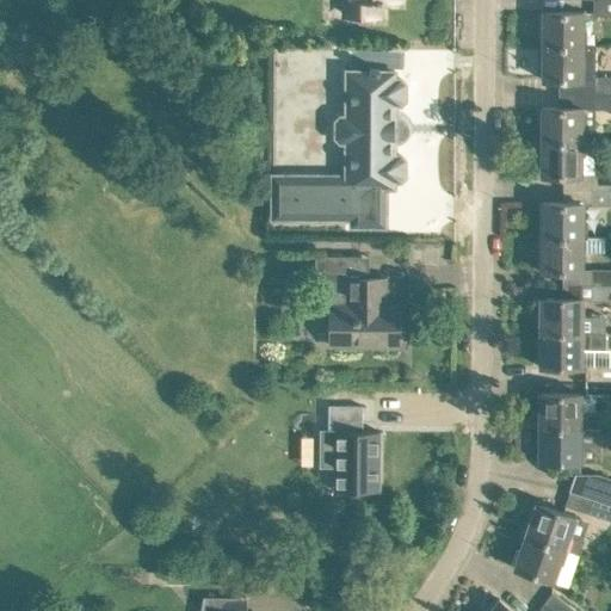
[(346,0),(346,12),(346,14),(376,14),(376,0),(382,0),(346,0)]
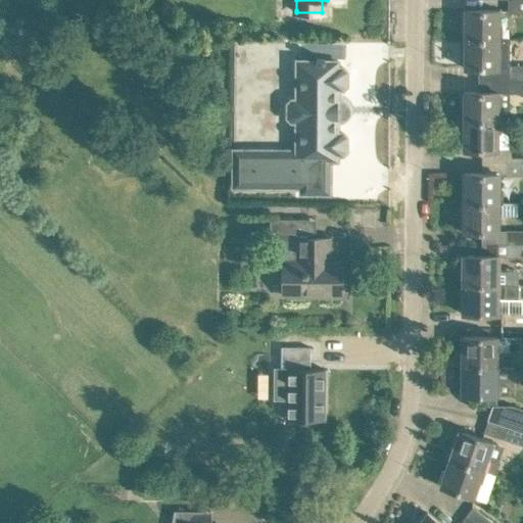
[(522,0),(508,0),(508,11),(522,11),(522,0)]
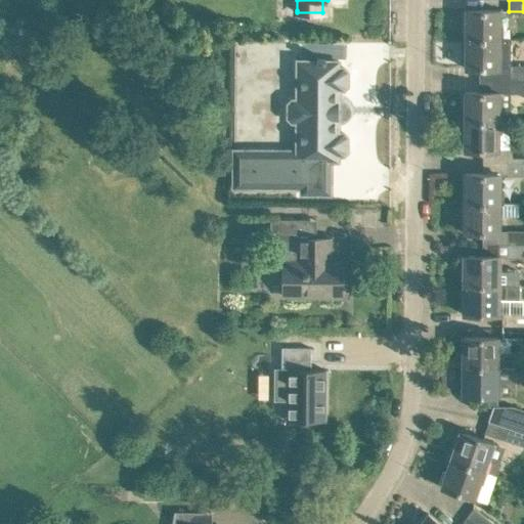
[(466,39),(498,39),(499,9),(466,9),(466,39)]
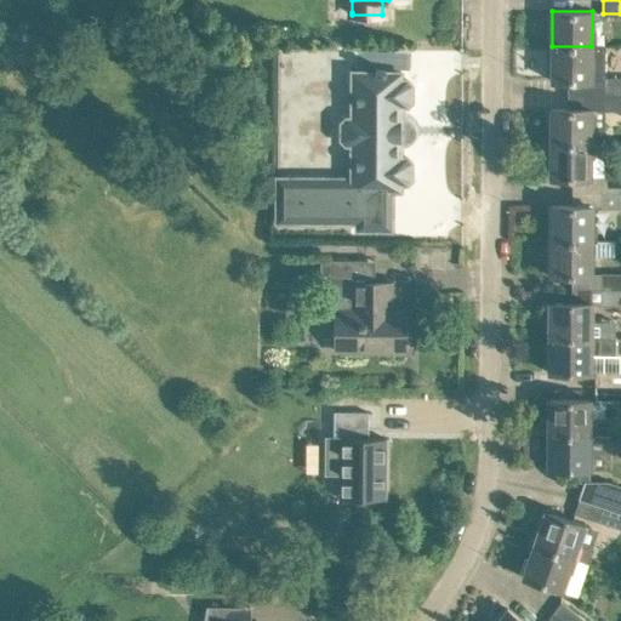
[(591,46),(552,46),(552,80),(602,81),(602,77),(605,77),(607,46),(591,46)]
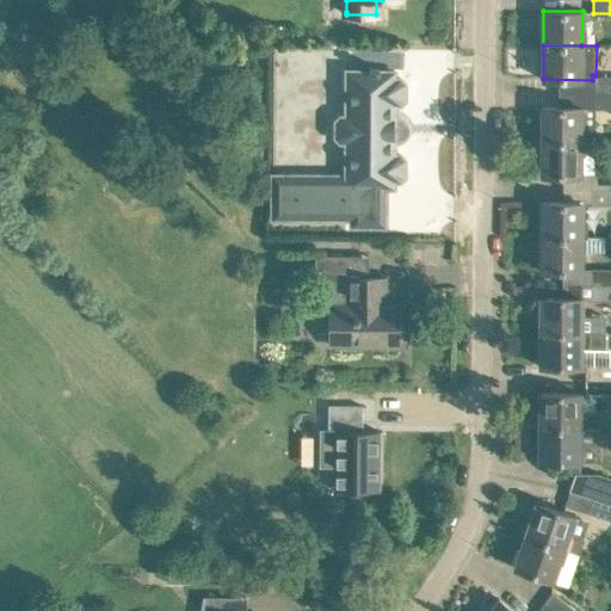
[(394,103),(400,103),(405,98),(405,82),(400,78),(394,78),(394,71),(394,68),(403,68),(405,49),(273,49),(272,174),(272,218),(351,218),(351,226),(386,226),(386,186),(394,186),(394,179),(400,179),(405,174),(405,159),(400,154),(394,154),(394,143),(394,113),(394,103)]
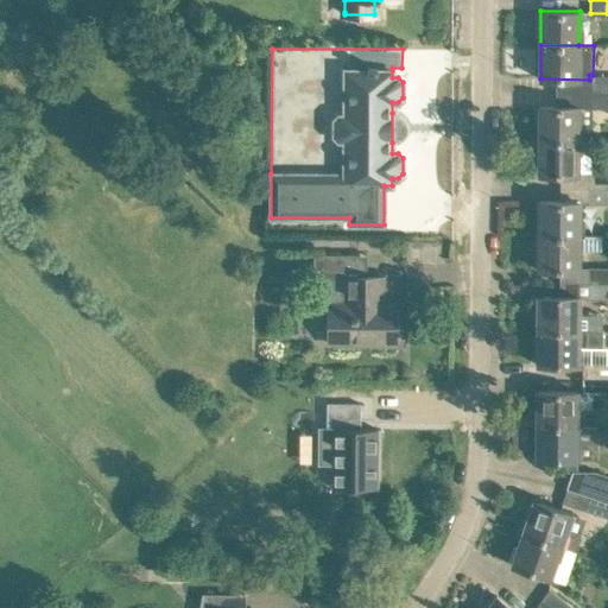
[(589,93),(607,93),(607,75),(593,75),(589,75),(589,80),(589,93)]
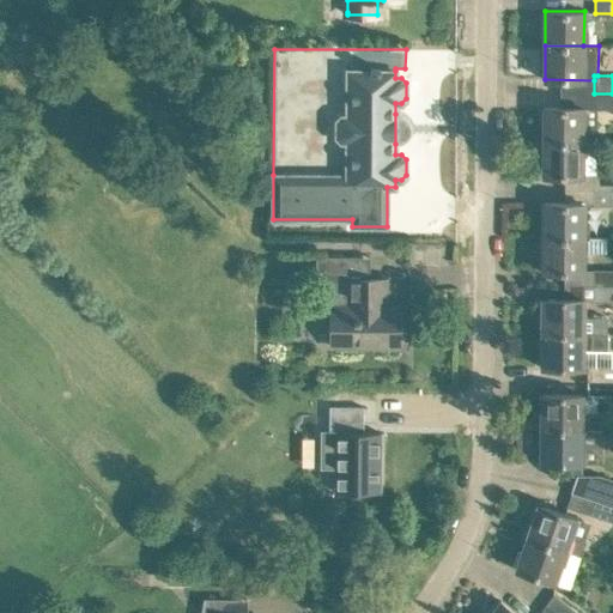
[(612,109),(612,93),(594,93),(594,109),(612,109)]
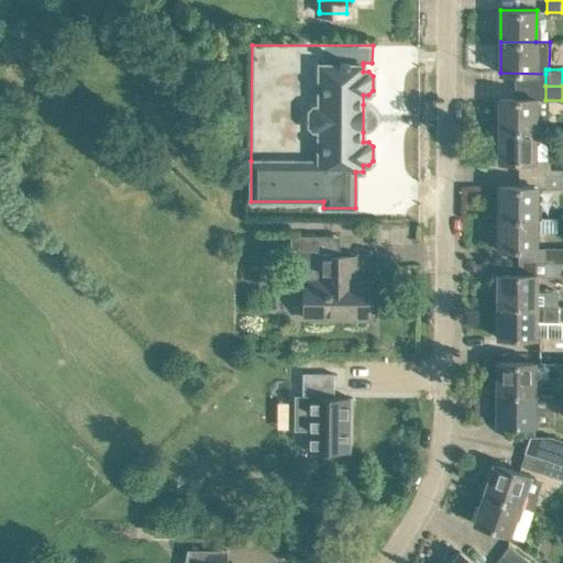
[(498,99),(498,130),(534,130),(548,130),(548,121),(542,118),(536,118),(536,99),(498,99)]
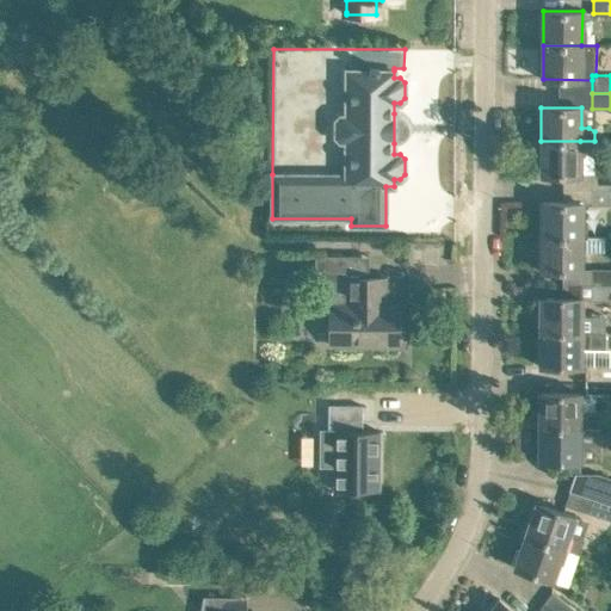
[(580,141),(541,141),(541,174),(580,176),(580,141)]
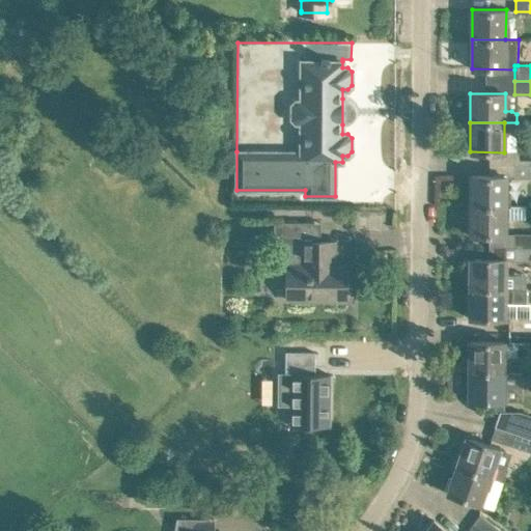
[(512,163),(530,163),(530,150),(512,150),(512,163)]
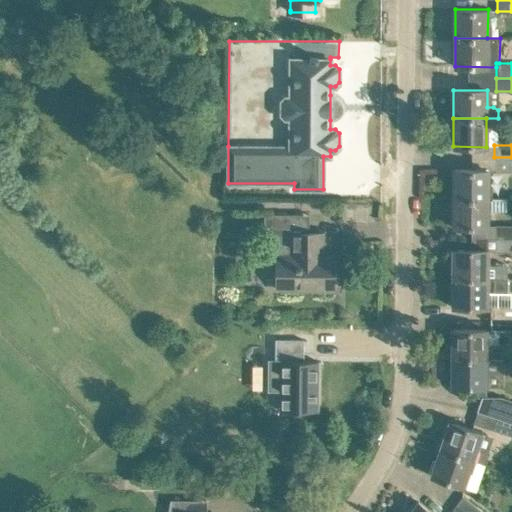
[(511,171),(511,157),(494,157),(494,171),(511,171)]
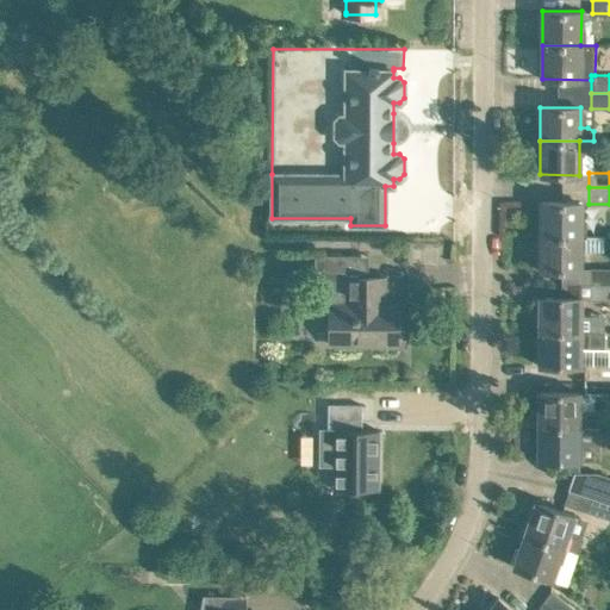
[(541,201),(541,236),(580,236),(580,201),(541,201)]
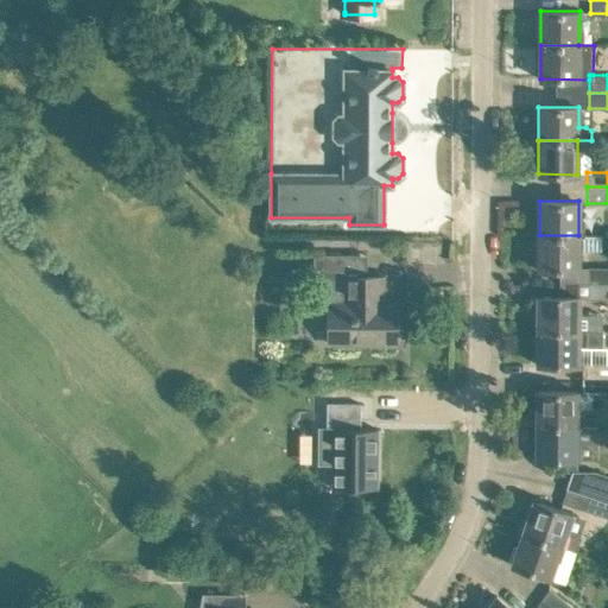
[(600,235),(578,235),(539,235),(538,268),(577,270),(578,251),(600,251),(600,235)]
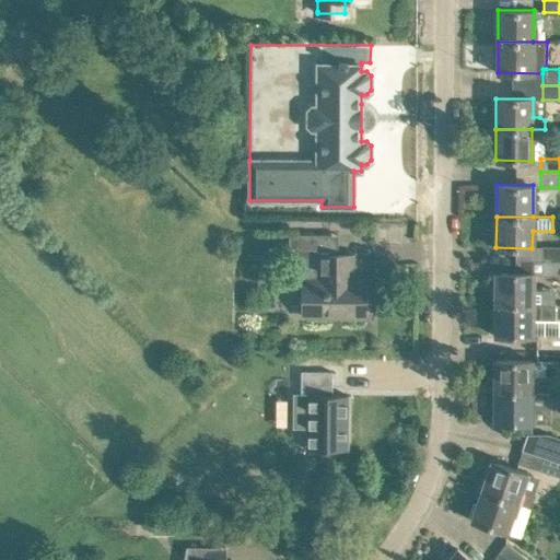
[(353,255),(330,255),(330,234),(289,234),(289,256),(295,256),(295,280),(307,280),(307,316),(364,316),(364,279),(353,279),(353,255)]
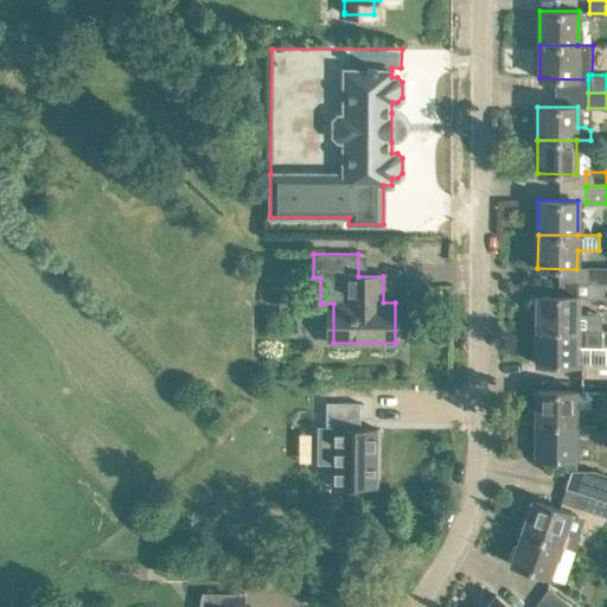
[(606,267),(587,267),(586,282),(606,282),(606,267)]
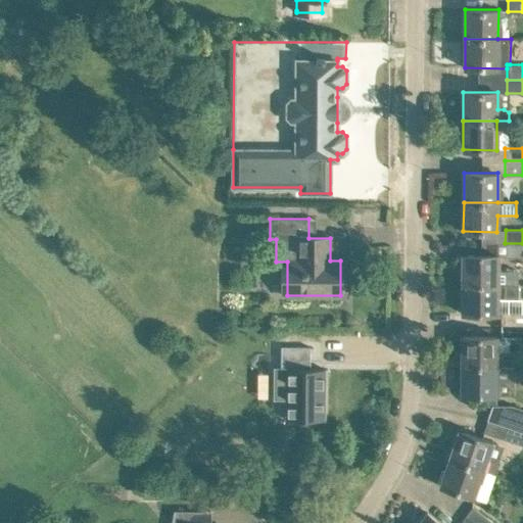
[(522,255),(522,243),(505,243),(505,256),(522,255)]
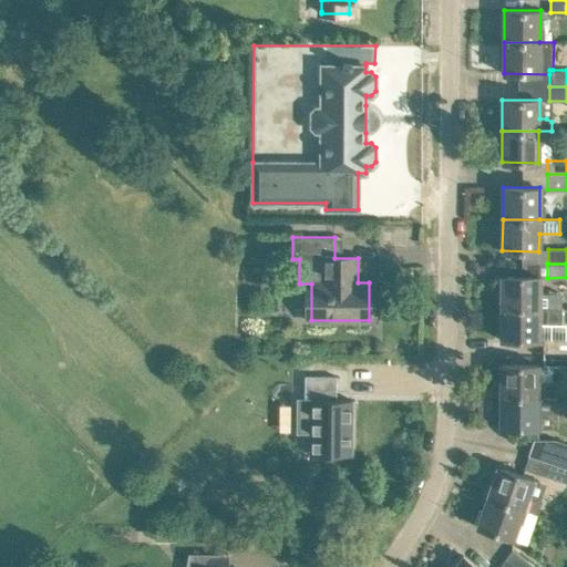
[(502,308),(562,308),(562,292),(538,292),(538,277),(502,276),(502,308)]
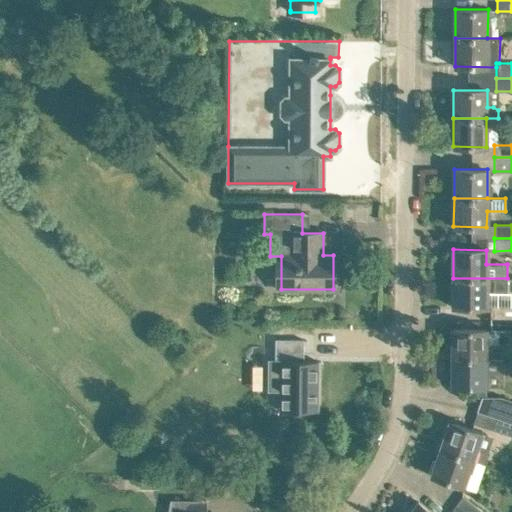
[(507,291),(507,278),(453,278),(453,306),(486,307),(486,291),(507,291)]
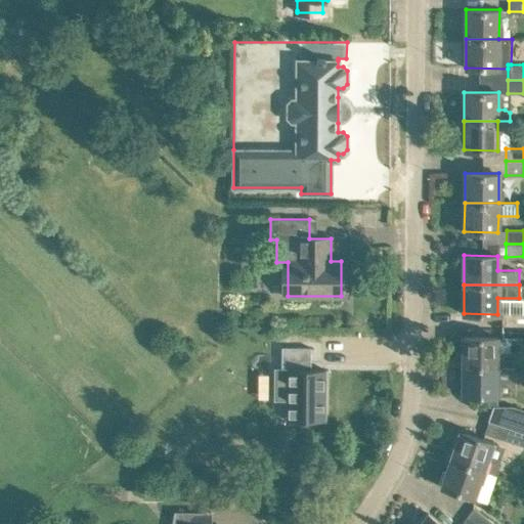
[(523,312),(503,312),(501,325),(523,325),(523,312)]
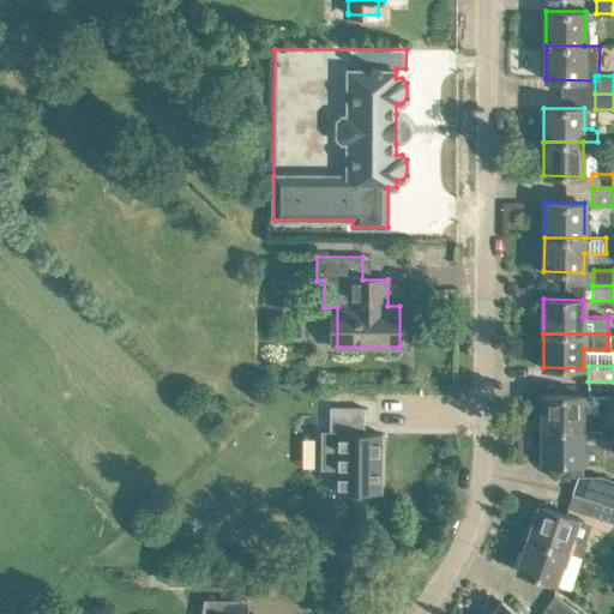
[(613,381),(588,381),(588,396),(613,396),(613,381)]
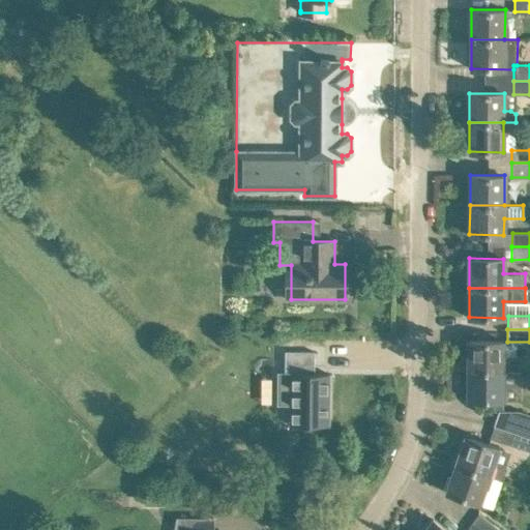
[(468,341),(468,370),(520,371),(521,357),(503,357),(503,341),(489,341),(468,341)]
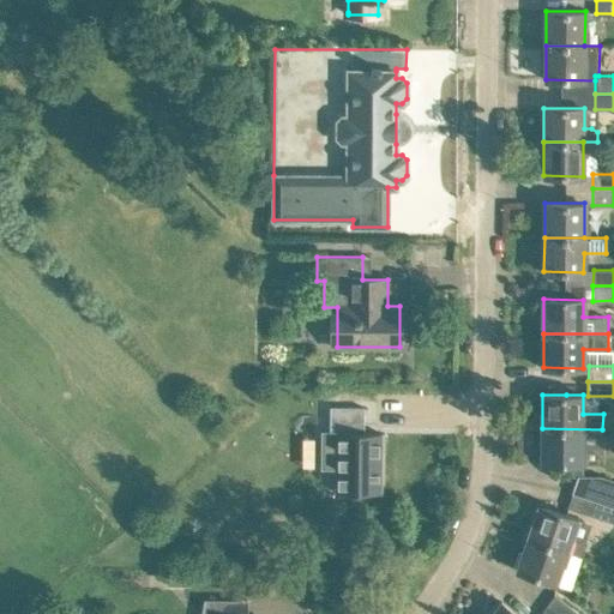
[(363,408),(339,407),(330,407),(330,435),(336,435),(335,492),(380,493),(381,433),(363,433),(363,408)]
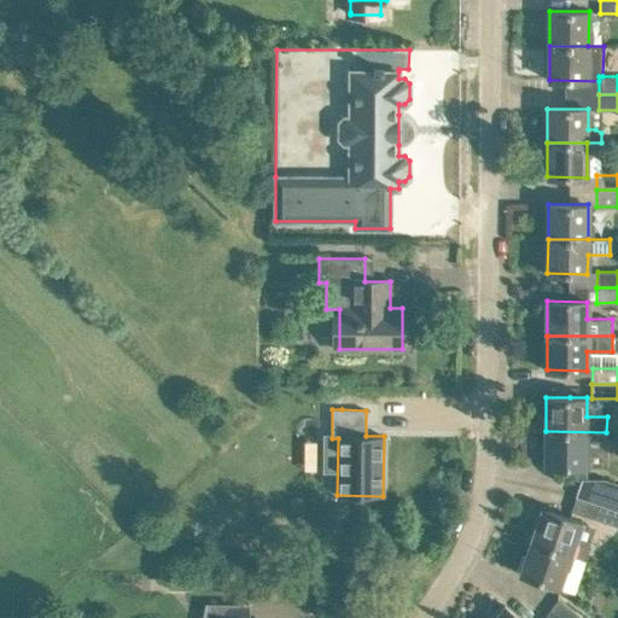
[(546,431),(546,466),(570,466),(577,466),(577,477),(582,479),(583,477),(586,477),(587,471),(587,466),(586,449),(606,449),(606,432),(546,431)]
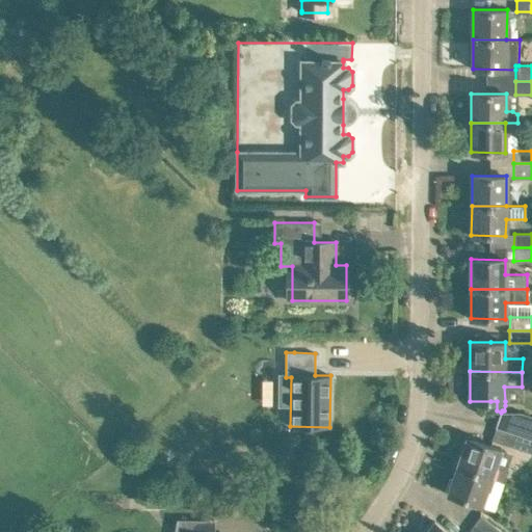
[(501,413),(496,427),(531,439),(531,415),(520,410),(504,410),(502,410),(501,413)]
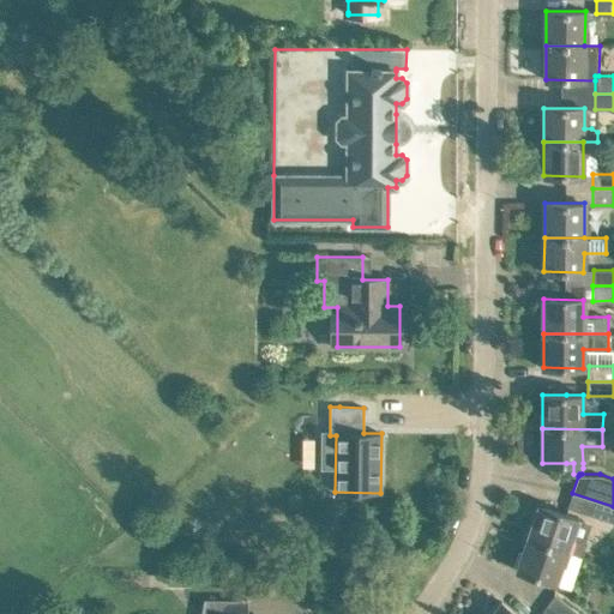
[(613,506),(572,493),(567,507),(613,522),(613,506)]
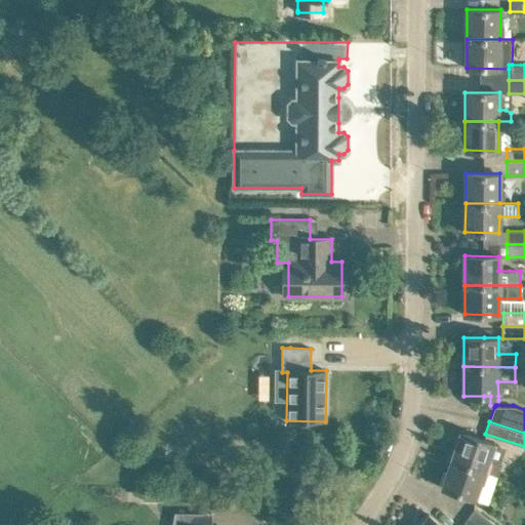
[(461,432),(451,459),(484,471),(496,475),(500,461),(489,457),(493,443),(483,440),(461,432)]
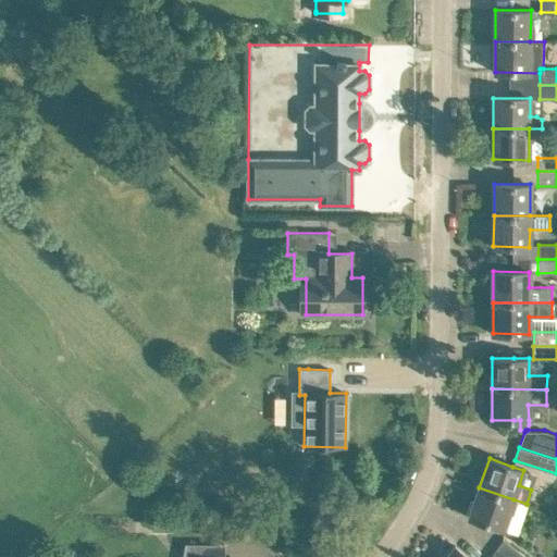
[(479,487),(469,518),(490,524),(504,529),(514,499),(479,487)]
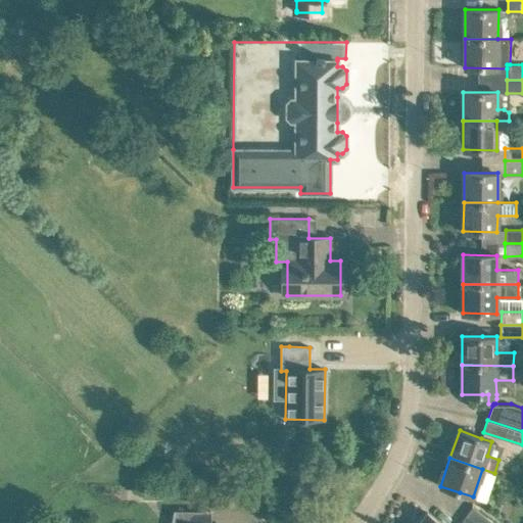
[(474,522),(493,522),(488,519),(472,507),(465,516),(474,522)]
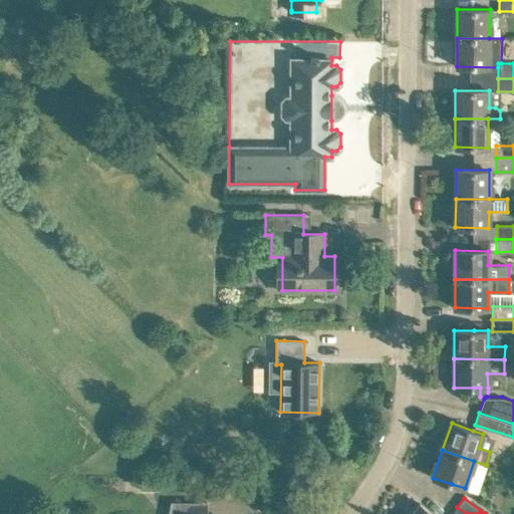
[(184,513),(184,501),(172,501),(169,513),(184,513)]
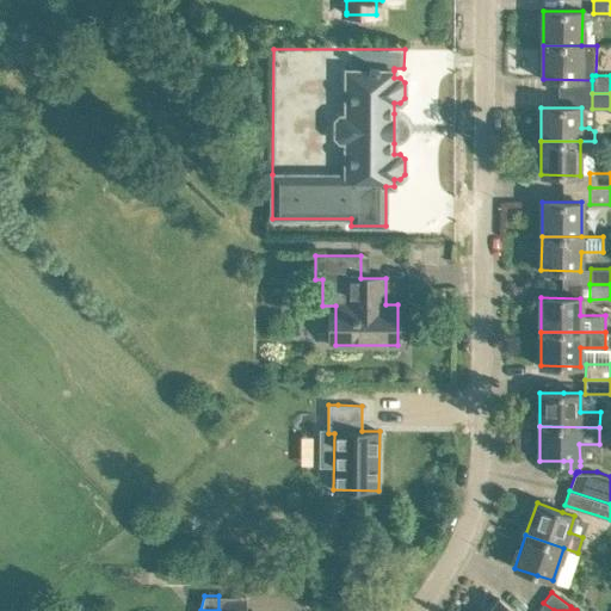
[(514,610),(499,599),(489,610),(514,610)]
